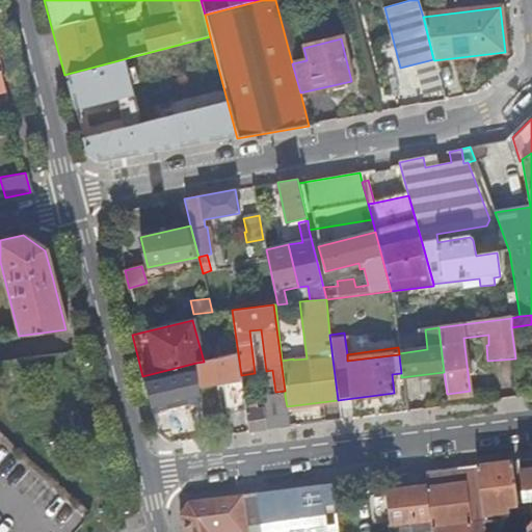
[(238,353),(204,362),(196,363),(200,386),(223,381),(228,417),(245,414),(244,401),(241,375),(238,353)]
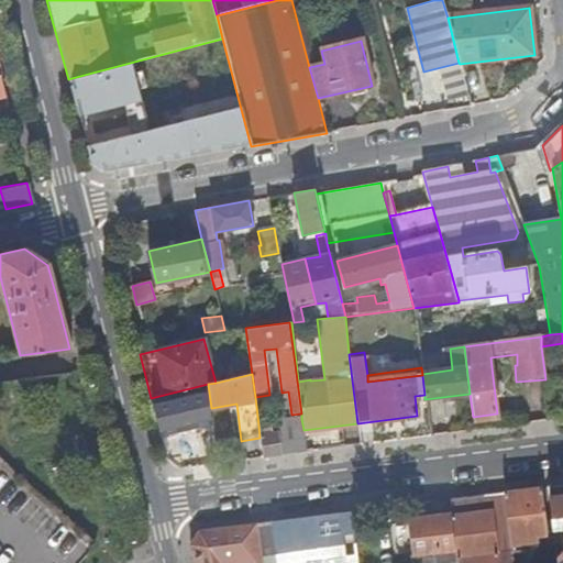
[(195,417),(202,466),(219,464),(212,415),(195,417)]
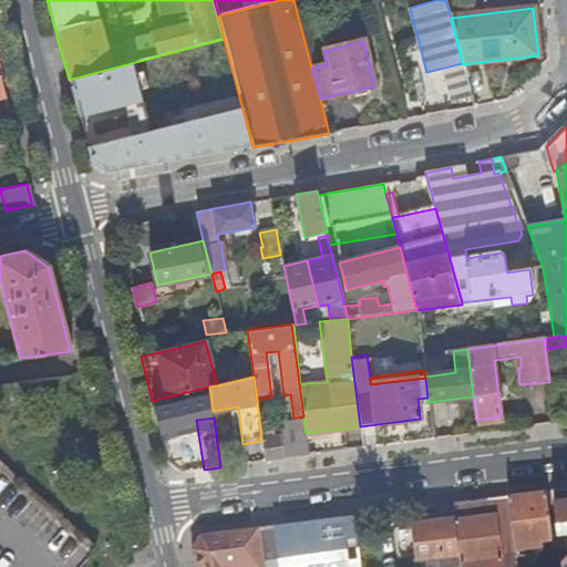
[(261,441),(265,462),(309,456),(306,433),(303,422),(285,424),(280,436),(274,437),(272,426),(260,428),(261,441)]
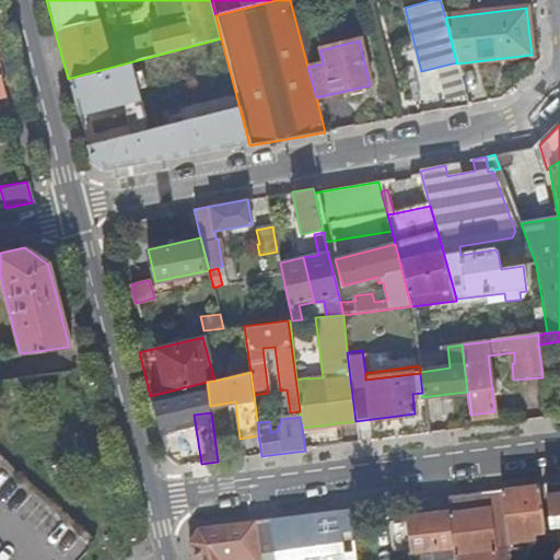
[(0,559),(74,559),(88,546),(0,467),(0,559)]
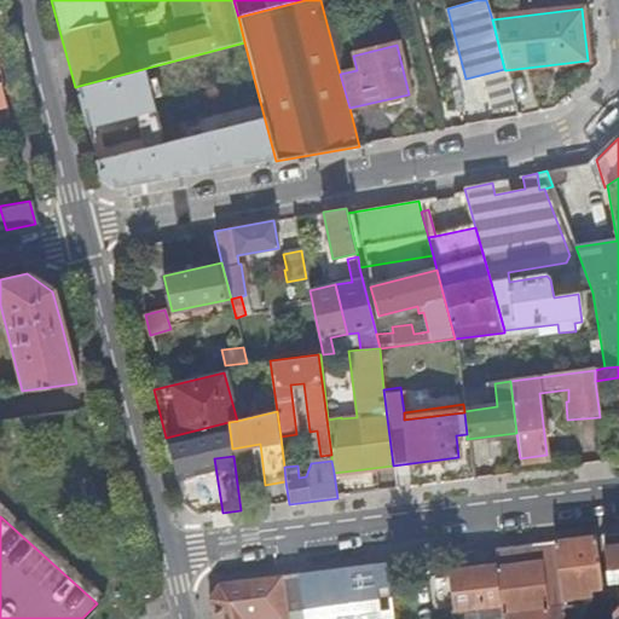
[(618,605),(612,613),(612,618),(618,618),(618,534),(602,537),(608,585),(618,583),(618,605)]
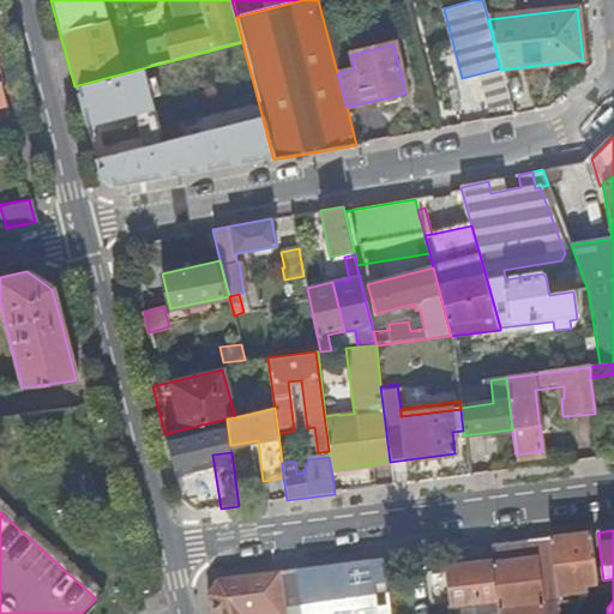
[(590,534),(548,539),(555,590),(561,589),(596,585),(590,534)]
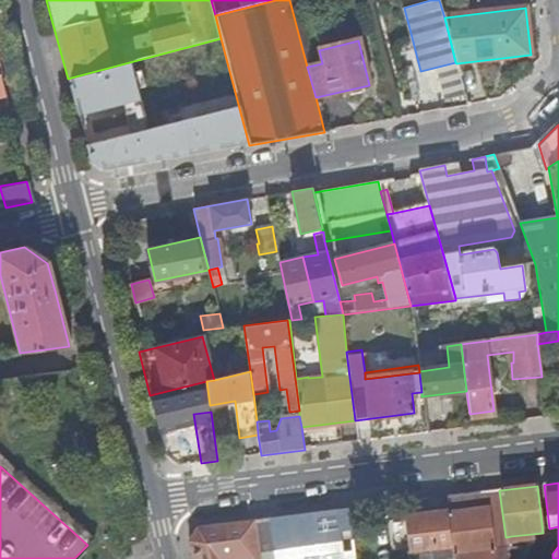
[(499,490),(485,492),(487,508),(494,550),(507,549),(506,537),(499,490)]
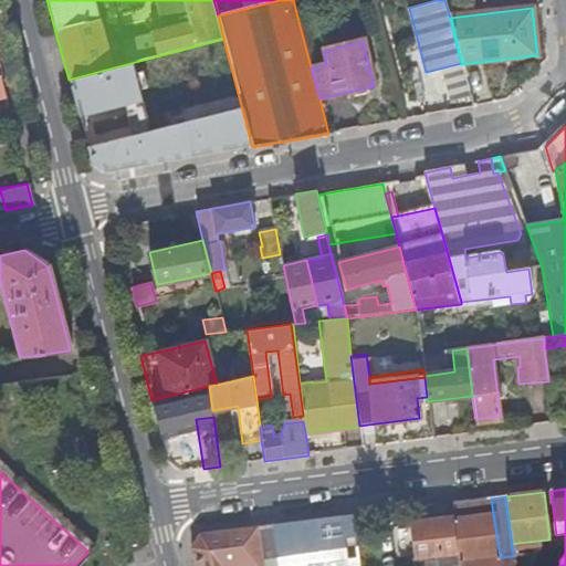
[(491,499),(450,503),(452,520),(493,514),(491,499)]
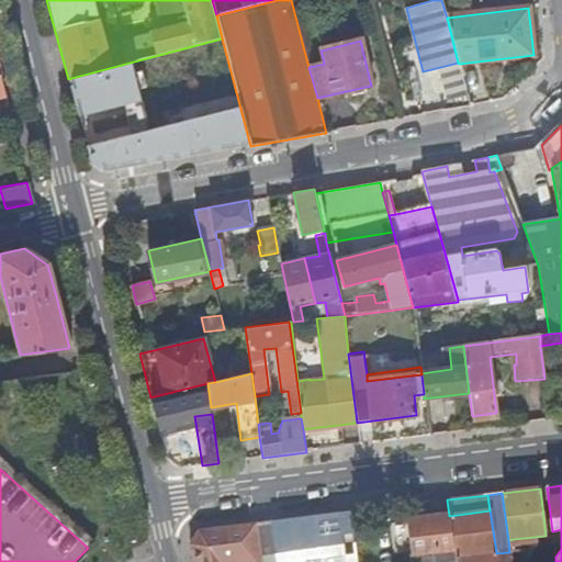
[(490,510),(449,516),(453,551),(454,561),(510,561),(509,552),(496,553),(490,510)]
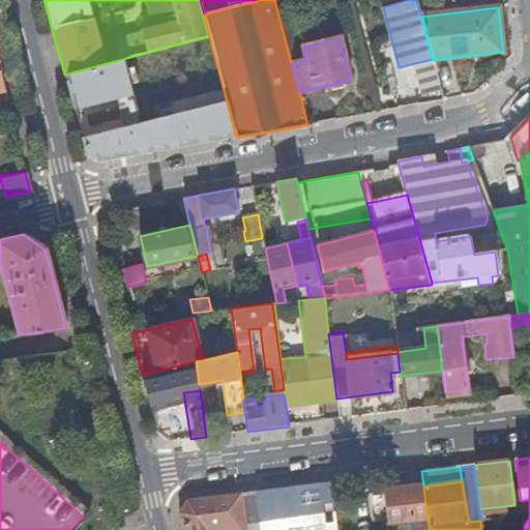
[(335,529),(330,483),(256,493),(260,529),(335,529)]
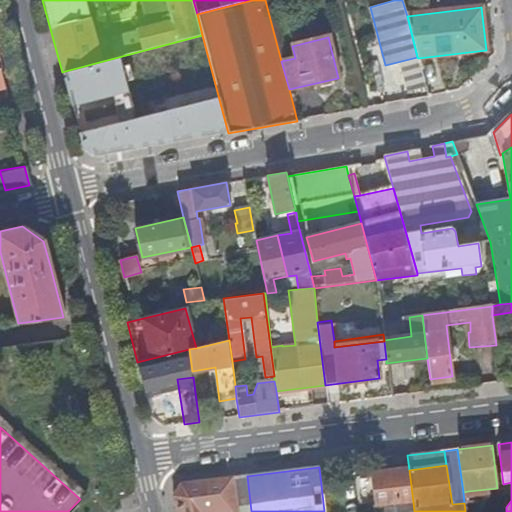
[(375,469),(369,470),(373,506),(413,502),(409,470),(375,474),(375,469)]
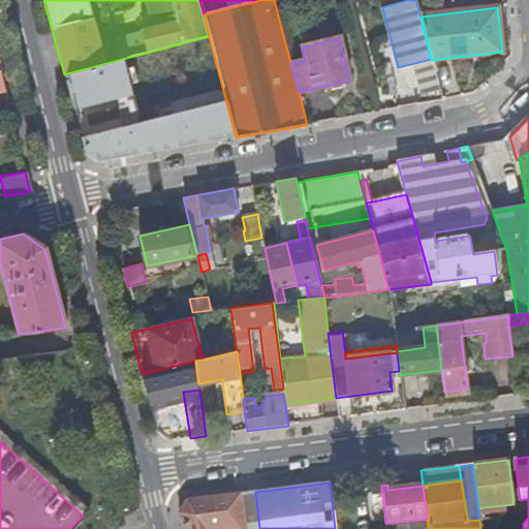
[(259,528),(255,492),(187,500),(178,511),(182,528),(259,528)]
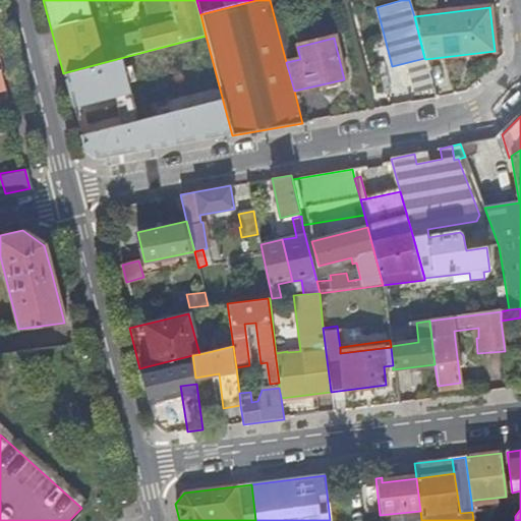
[(472,512),(473,520),(479,520),(476,500),(471,501),(472,512)]
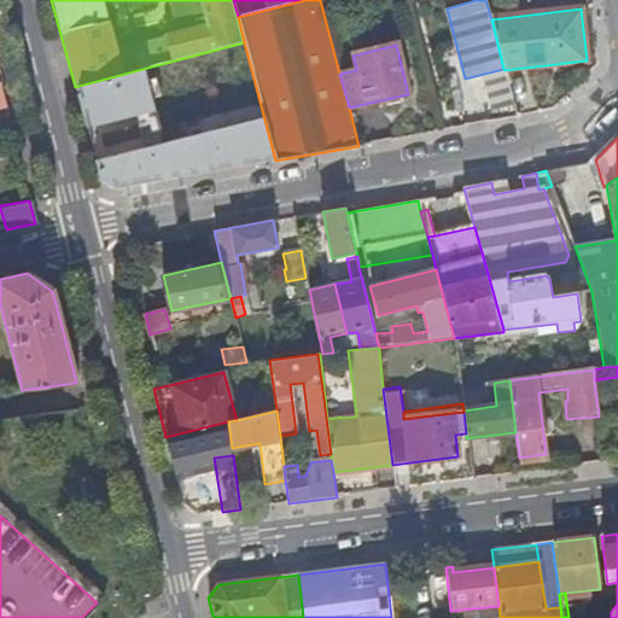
[(500,617),(499,606),(450,611),(450,617),(500,617)]
